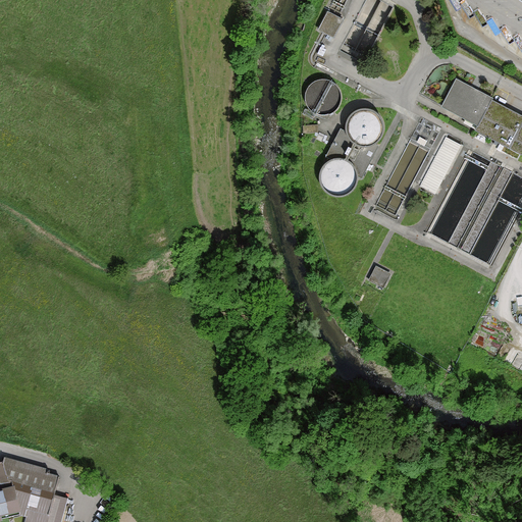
[(344,18),(329,10),(319,31),(333,38),(344,18)]
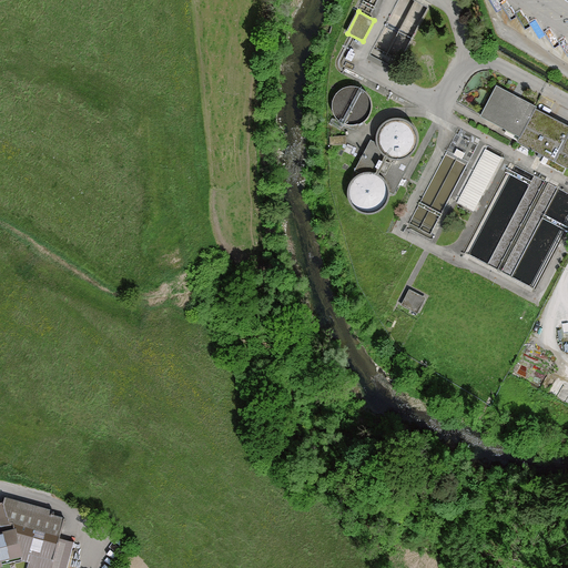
[(536,103),(496,83),(480,112),(520,133),(534,107),(536,103)]
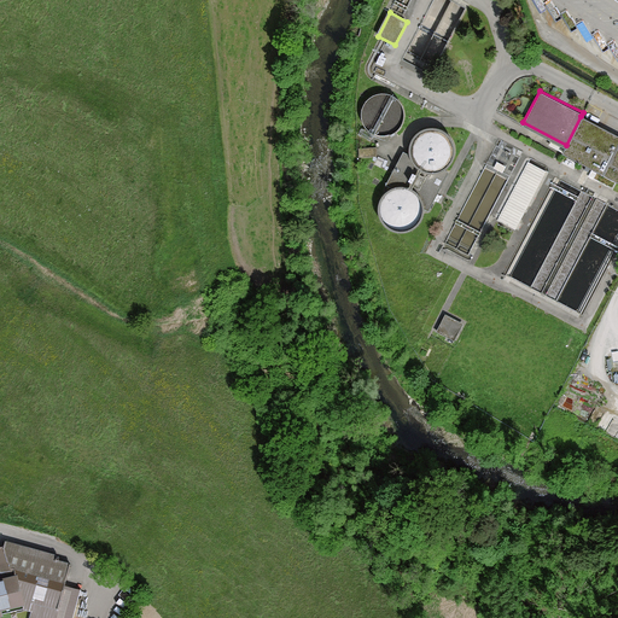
[(617,135),(581,116),(566,145),(563,151),(617,180),(617,135)]
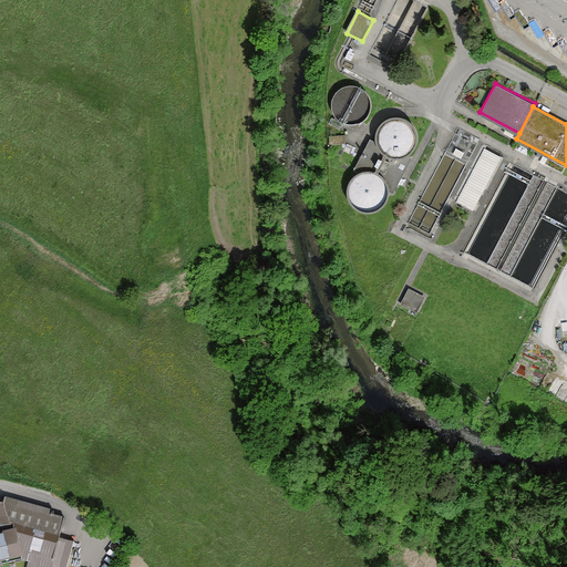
[(346,134),(329,135),(329,144),(346,143),(346,134)]
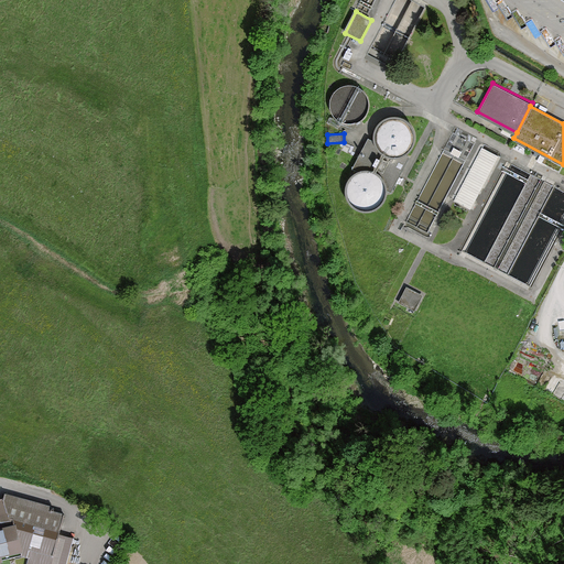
[(422,294),(407,286),(398,302),(414,311),(422,294)]
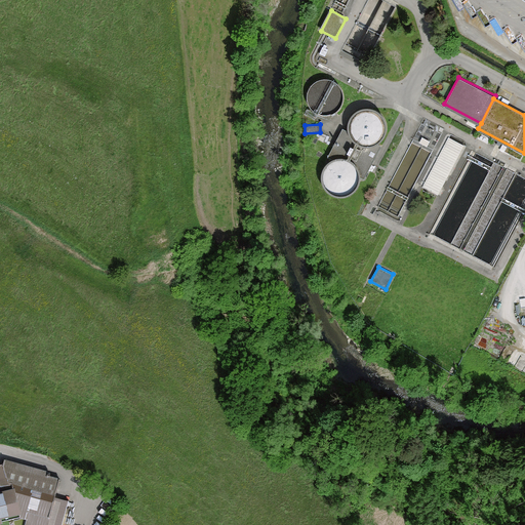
[(9,461),(0,465),(0,484),(3,495),(0,495),(0,520),(28,514),(25,524),(62,524),(70,502),(54,497),(61,475),(9,461)]
